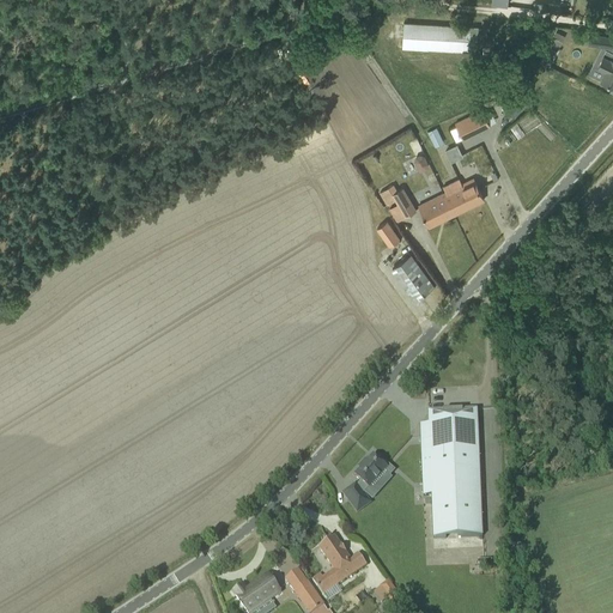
[(404,23),(402,48),(477,53),(477,49),(484,49),(485,35),(478,35),(478,28),(404,23)]
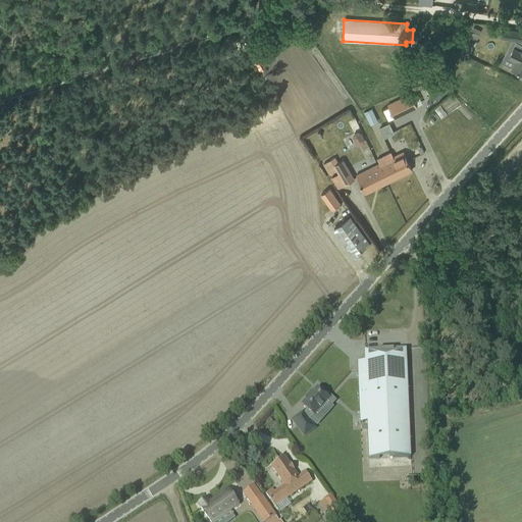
[(473,28),(467,38),(474,42),(480,31),(473,28)]
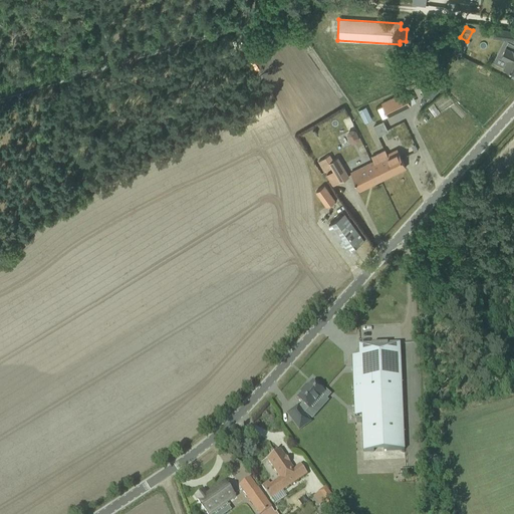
[(494,27),(493,36),(512,39),(513,30),(494,27)]
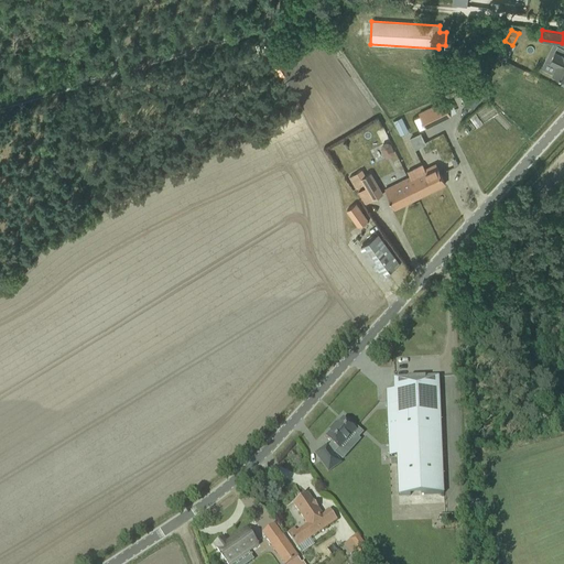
[(552,75),(563,79),(563,47),(557,45),(549,62),(556,65),(552,75)]
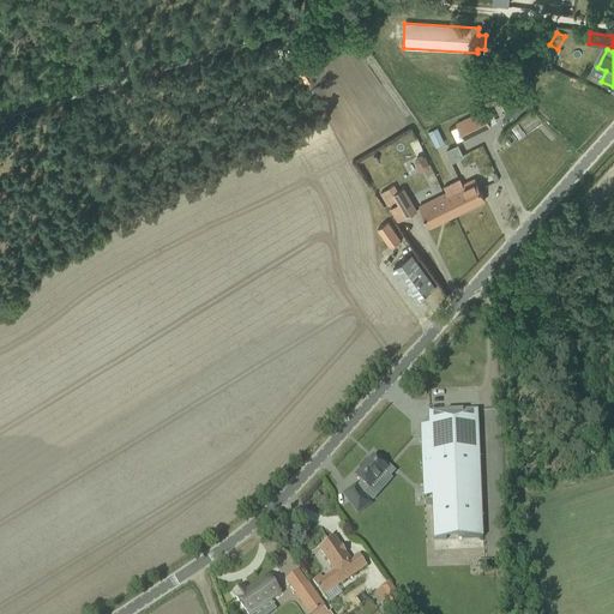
[(491,126),(483,110),(456,124),(463,139),(491,126)]
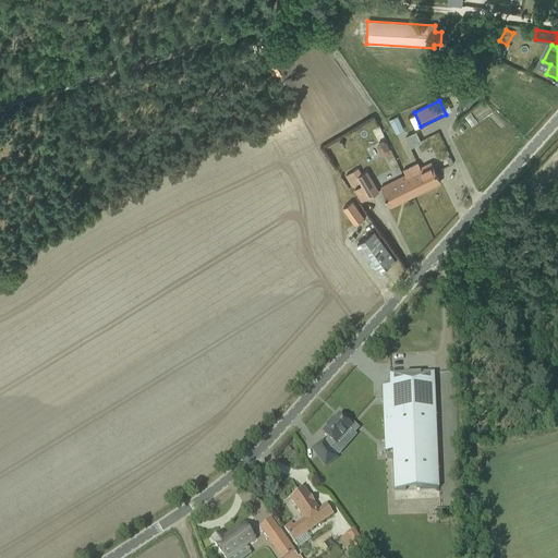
[(399,116),(390,119),(396,133),(404,129),(399,116)]
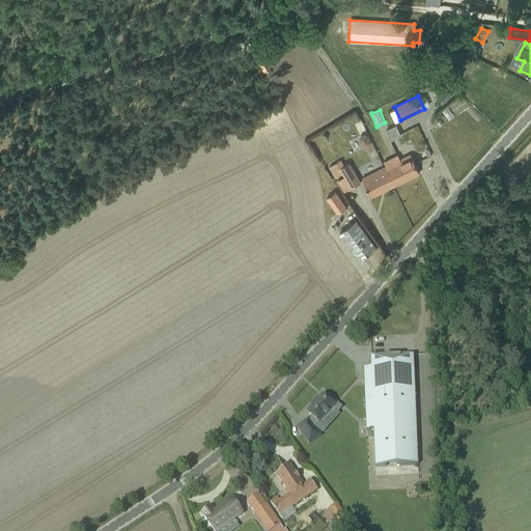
[(398,124),(387,129),(391,140),(402,136),(398,124)]
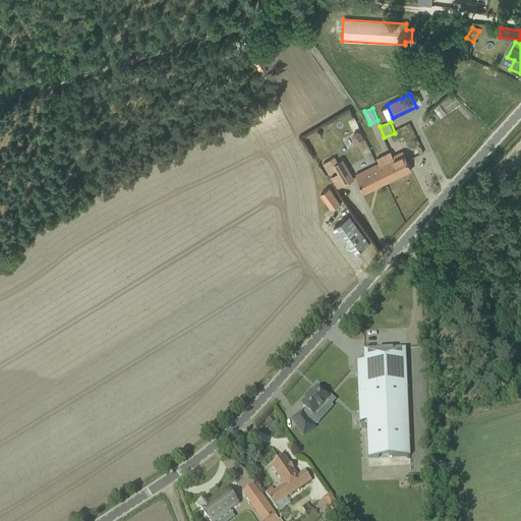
[(361,130),(352,134),(356,146),(365,140),(361,130)]
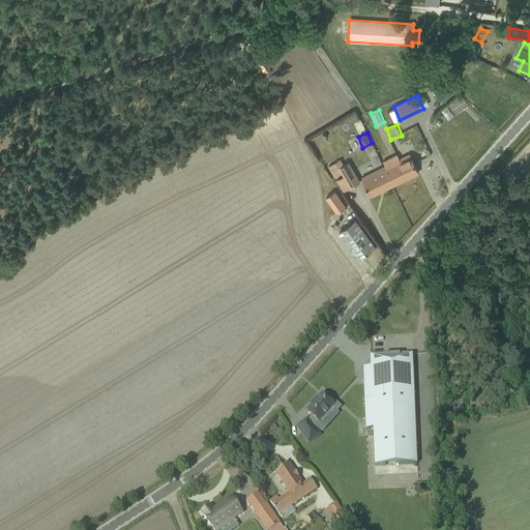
[(418,173),(409,154),(399,159),(396,154),(382,162),(384,167),(383,168),(392,186),(418,173)]
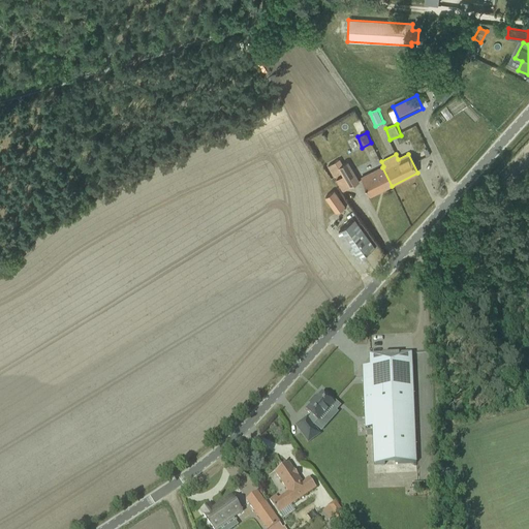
[(359,182),(346,162),(338,167),(335,162),(328,166),(334,178),(341,173),(343,177),(349,187),(359,182)]
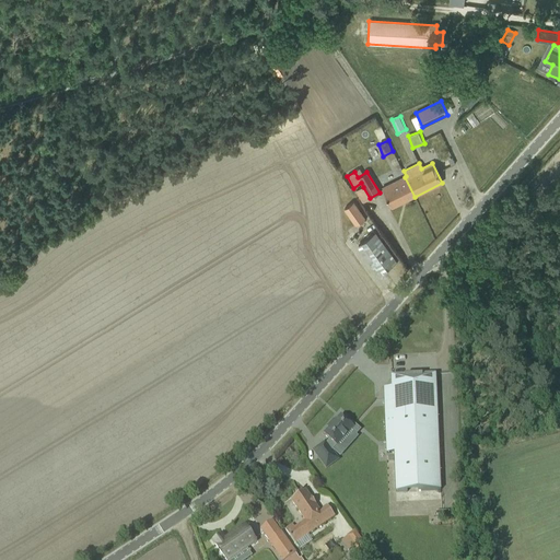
[(415,197),(405,177),(382,188),(392,208),(415,197)]
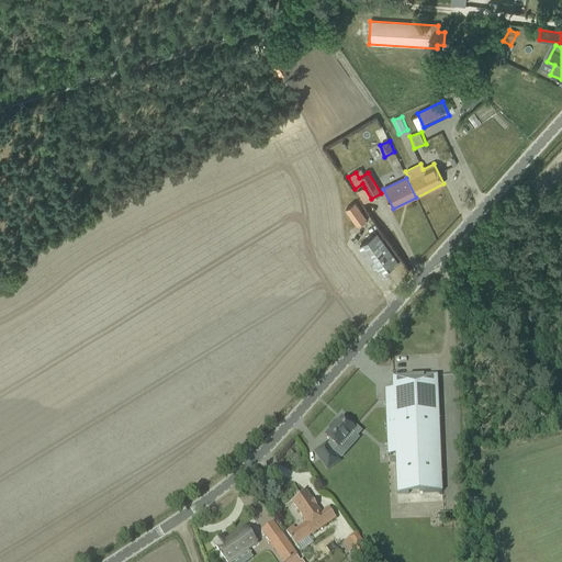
[(371,199),(364,188),(357,192),(363,204),(371,199)]
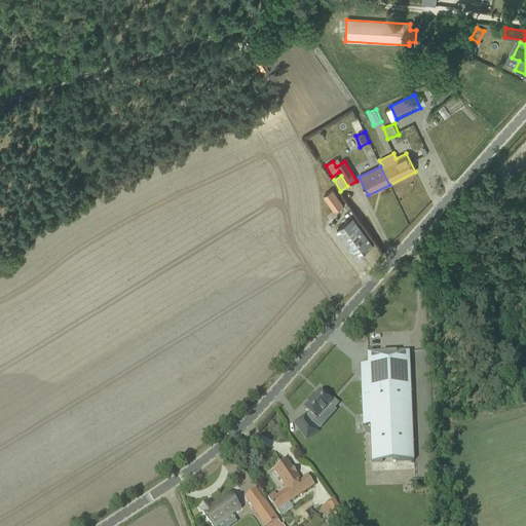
[(324,196),(334,212),(342,205),(332,190),(324,196)]
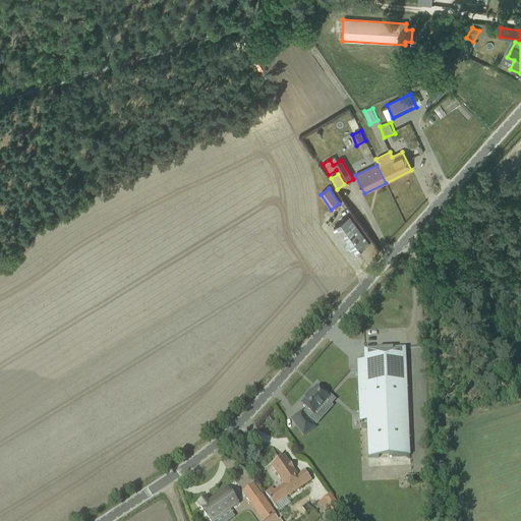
[(368,244),(349,218),(333,229),(352,255),(368,244)]
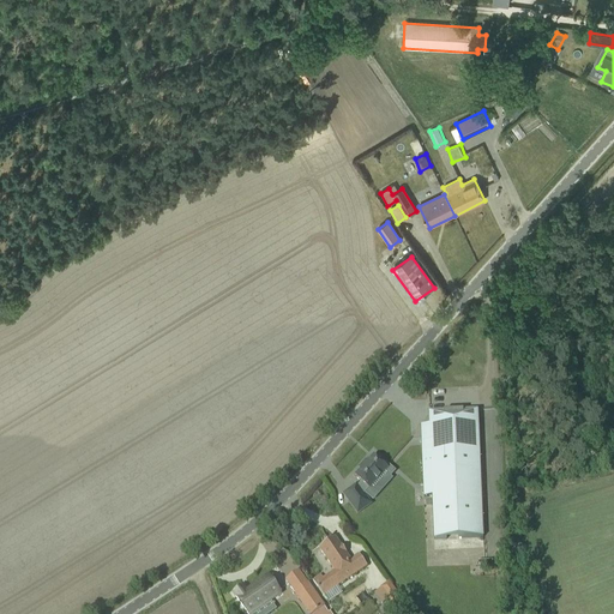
[(422,461),(431,461),(434,541),(482,539),(477,411),(434,413),(435,419),(428,420),(429,426),(420,426),(422,461)]
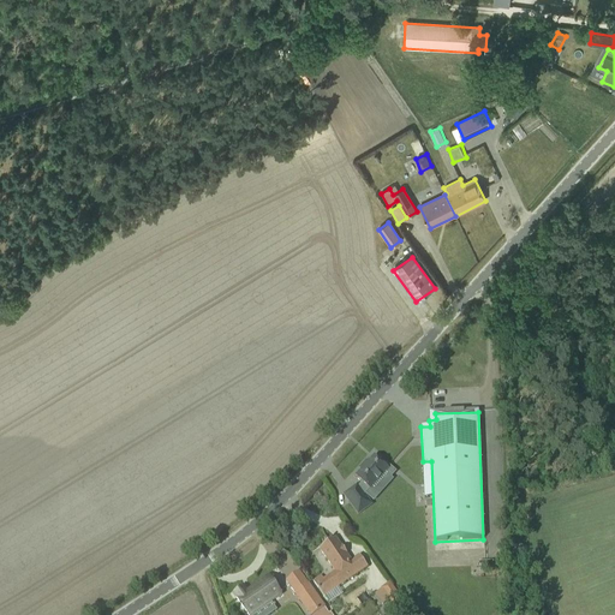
[(384,467),(374,458),(368,465),(365,463),(359,470),(360,472),(354,478),(362,484),(358,488),(357,487),(344,496),(358,515),(371,506),(364,496),(369,491),(384,475),(390,479),(395,473),(387,465),(384,467)]
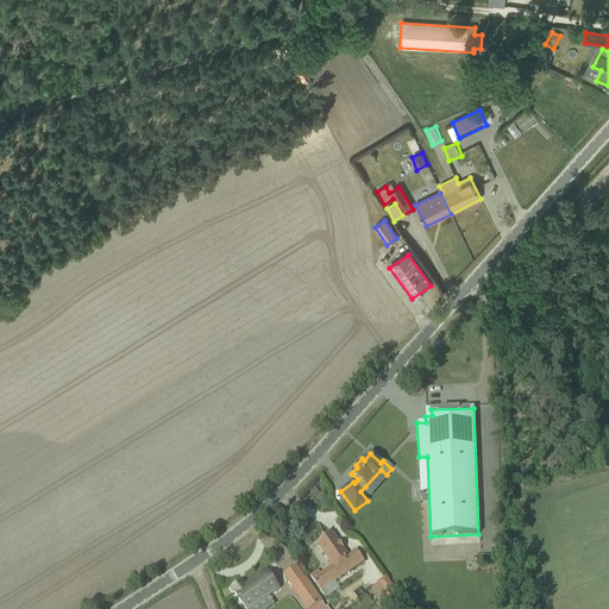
[(309,577),(316,586),(320,592),(364,563),(356,551),(347,557),(332,534),(316,545),(332,567),(320,575),(318,571),(309,577)]
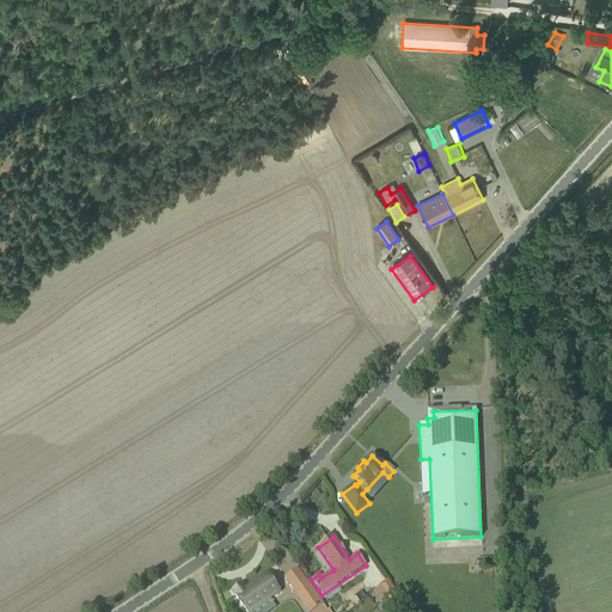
[(245,589),(242,585),(232,592),(245,611),(251,611),(280,592),(267,575),(245,589)]
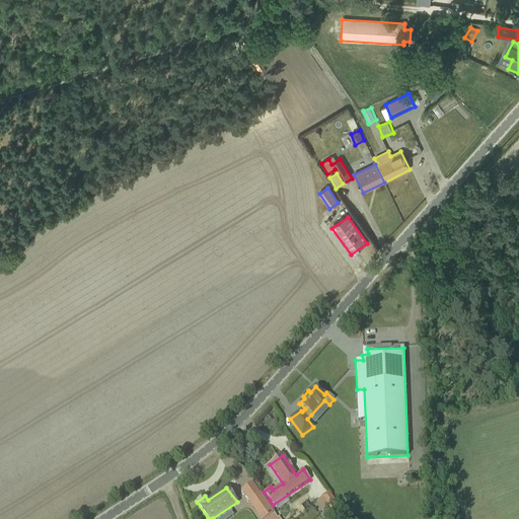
[(275,512),(262,492),(248,501),(261,518),(280,518),(279,517),(277,518),(274,513),(275,512)]
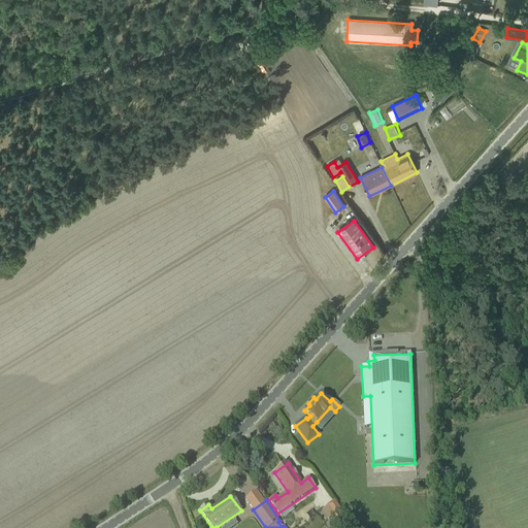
[(327,506),(341,526),(349,520),(334,501),(327,506)]
